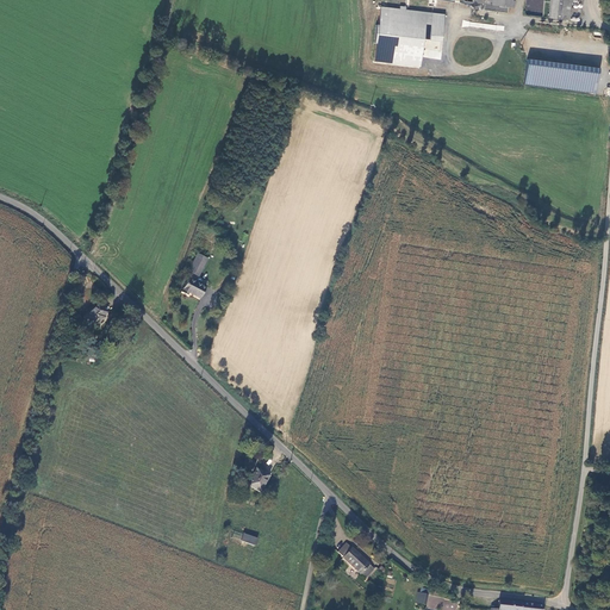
[(484,4),(492,5),(491,11),(506,12),(506,7),(515,8),(515,0),(481,0),(481,4),(484,4)]
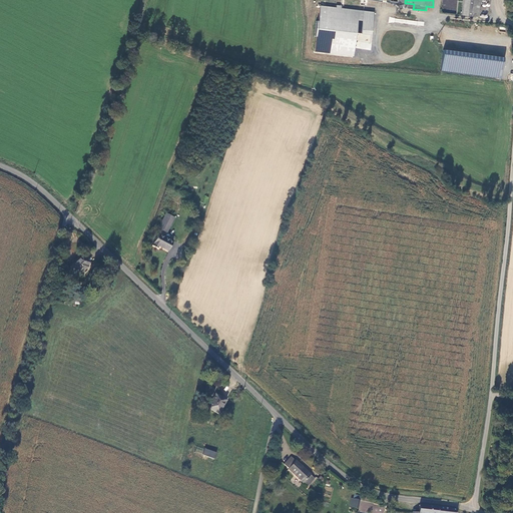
[(463,0),(461,16),(478,18),(479,0),(463,0)]
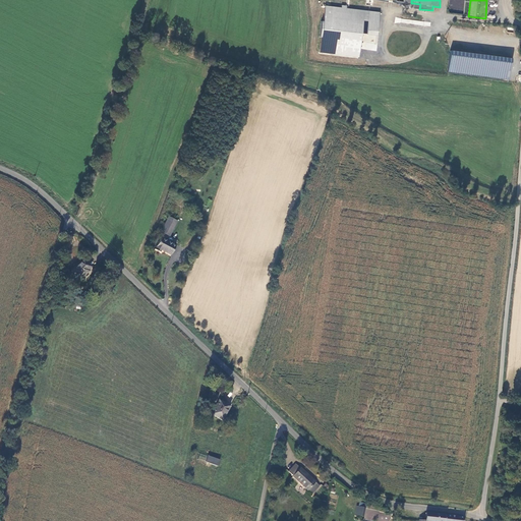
[(325,5),(320,52),(358,57),(361,34),(377,36),(380,12),(346,8),(346,5),(341,5),(341,7),(325,5)]
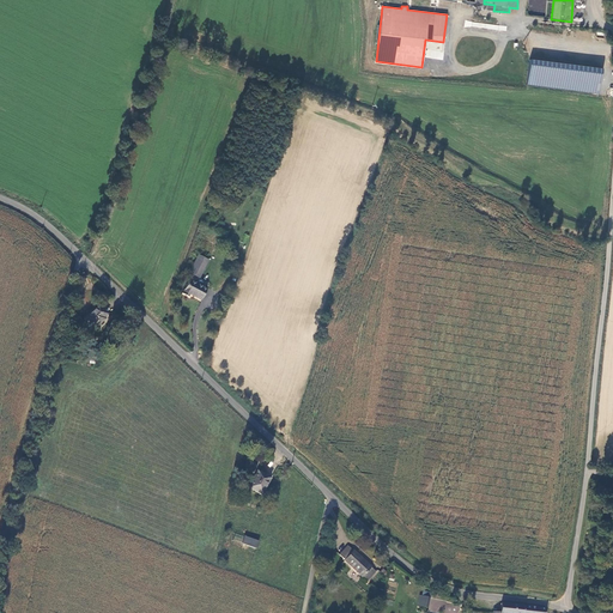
[(602,68),(530,60),(527,84),(598,93),(602,68)]
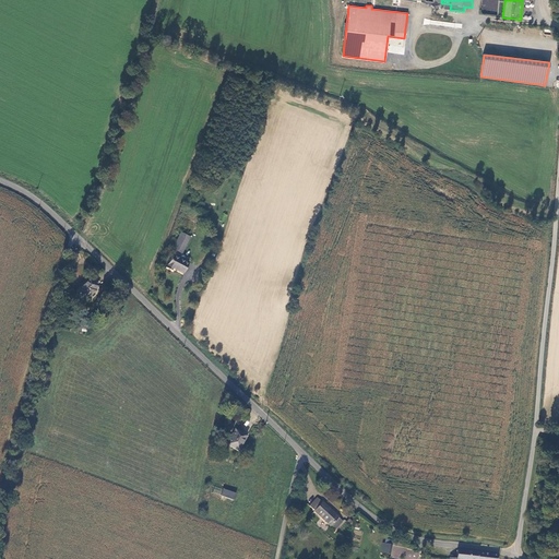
[(181,233),(174,249),(181,252),(189,237),(181,233)]
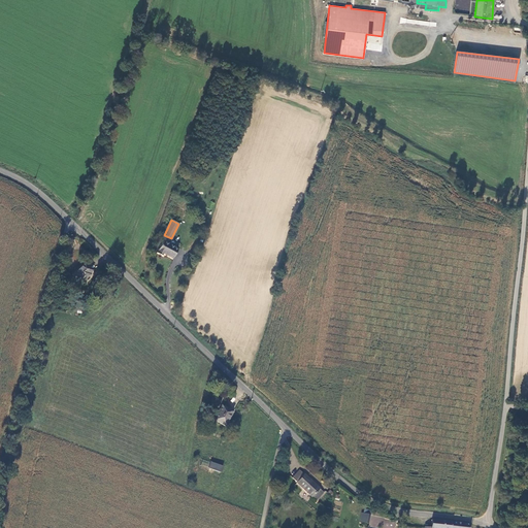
[(178,248),(162,240),(156,252),(162,255),(163,253),(173,258),(178,248)]
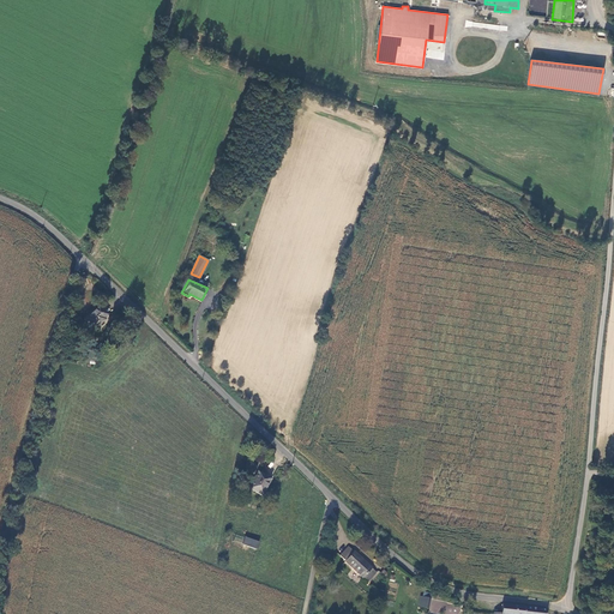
[(97,305),(83,320),(91,329),(95,325),(97,327),(104,319),(103,318),(107,313),(97,305)]
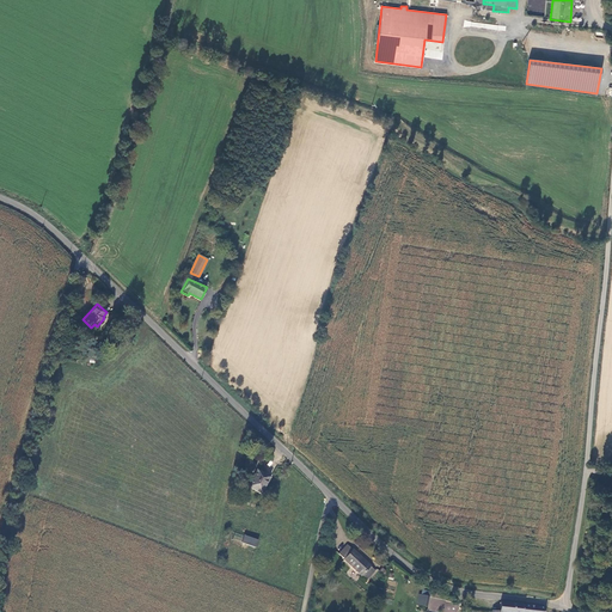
[(248,488),(261,495),(270,478),(256,471),(248,488)]
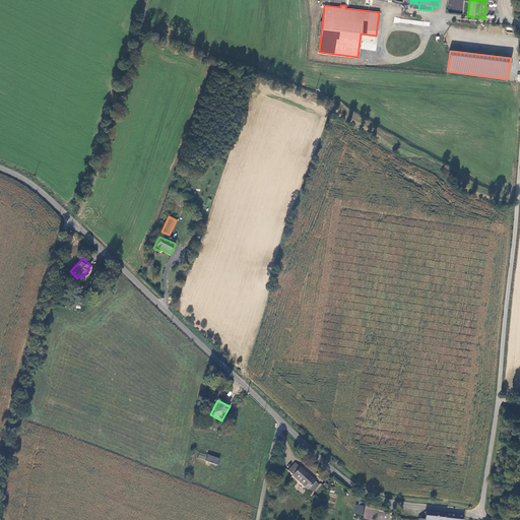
[(207,455),(205,461),(217,465),(219,460),(207,455)]
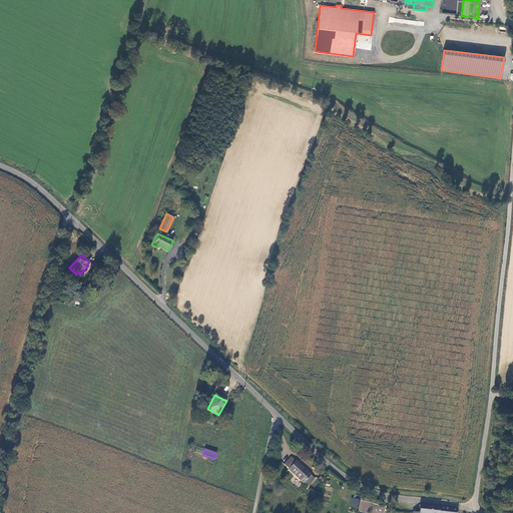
[(284,465),(289,470),(296,462),(291,457),(284,465)]
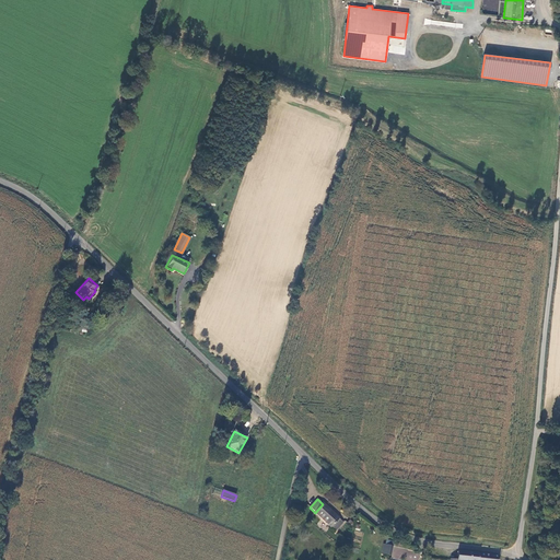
[(323,504),(315,513),(330,526),(331,526),(335,529),(342,522),(338,518),(339,517),(324,503),(323,504)]
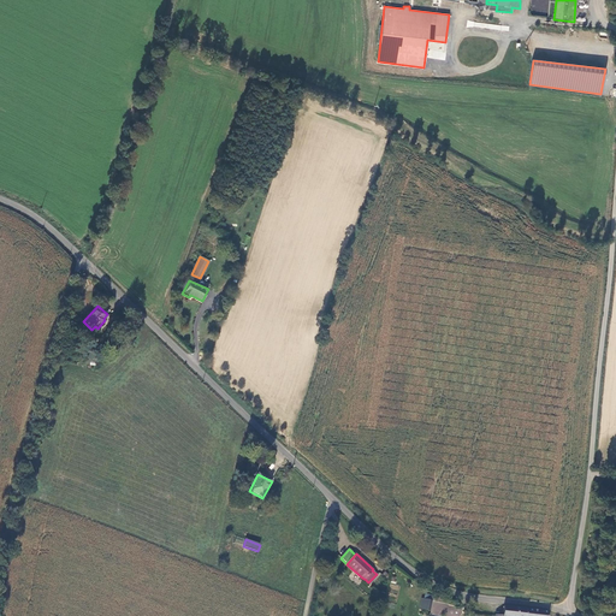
[(424,599),(421,598),(419,609),(430,611),(433,596),(425,593),(424,599)]
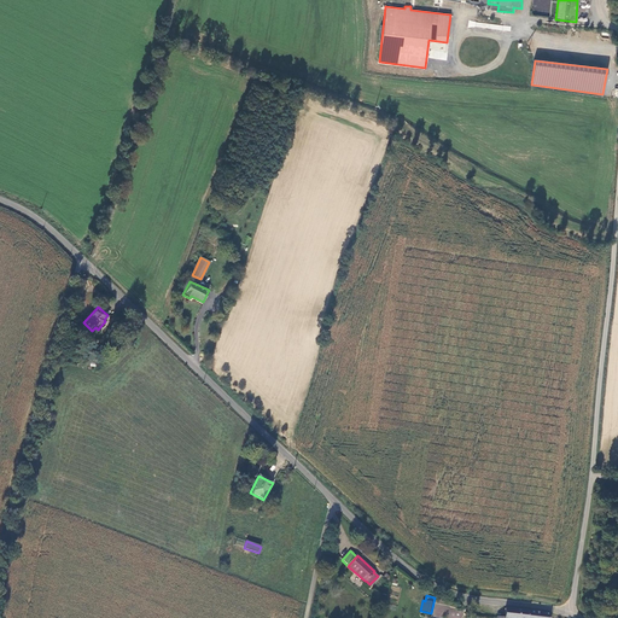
[(548,617),(549,613),(506,607),(505,616),(497,616),(496,617),(506,617),(517,617),(548,617)]
